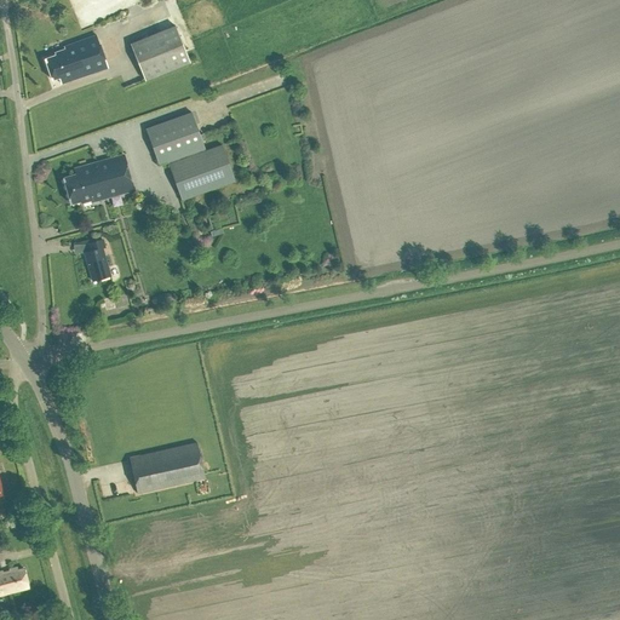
[(173,24),(128,44),(143,80),(189,62),(173,24)]
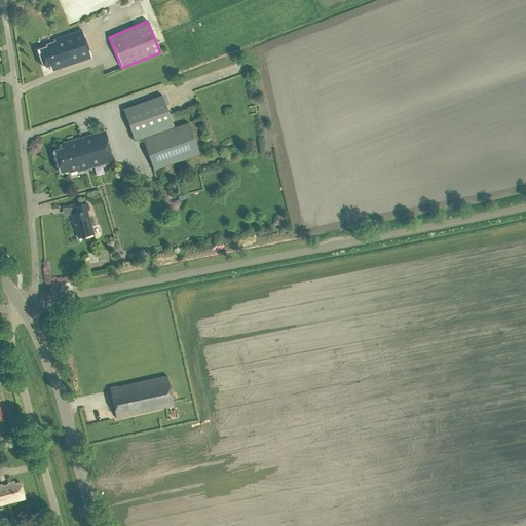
[(91,58),(81,31),(54,40),(54,42),(46,45),(47,47),(38,50),(44,68),(49,66),(51,72),(91,58)]
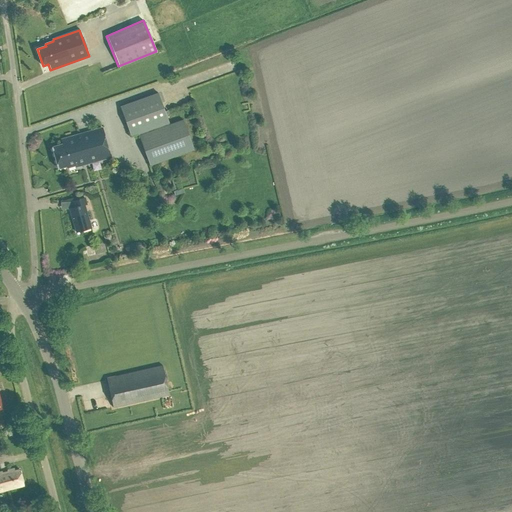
[(130,136),(137,133),(149,165),(193,150),(181,118),(168,123),(157,92),(119,105),(130,136)]
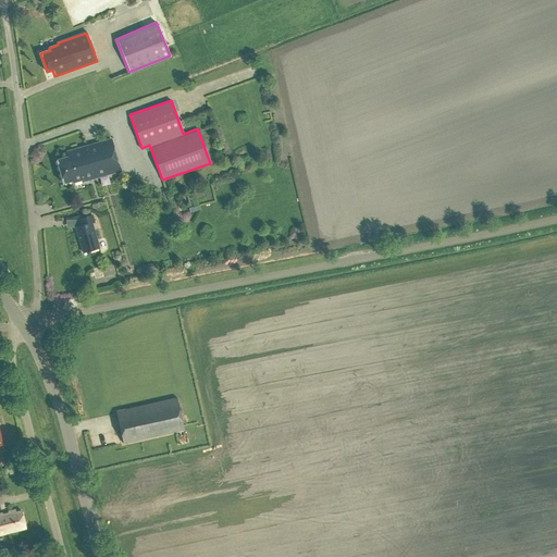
[(73,183),(83,181),(83,182),(120,171),(110,139),(66,152),(67,158),(57,161),(63,183),(73,181),(73,183)]
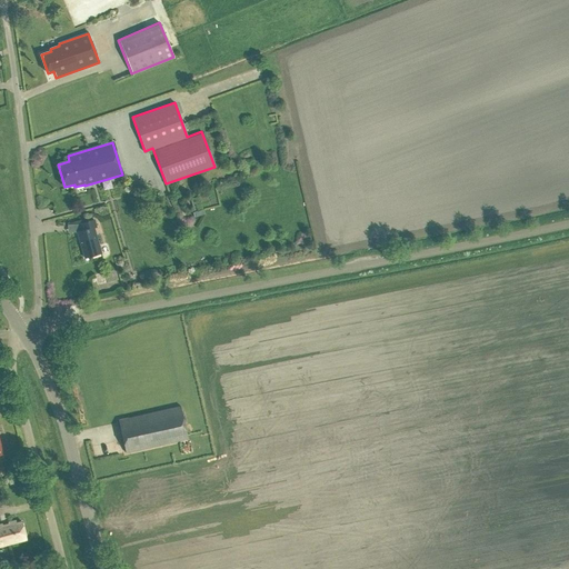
[(201,210),(198,197),(190,199),(193,212),(201,210)]
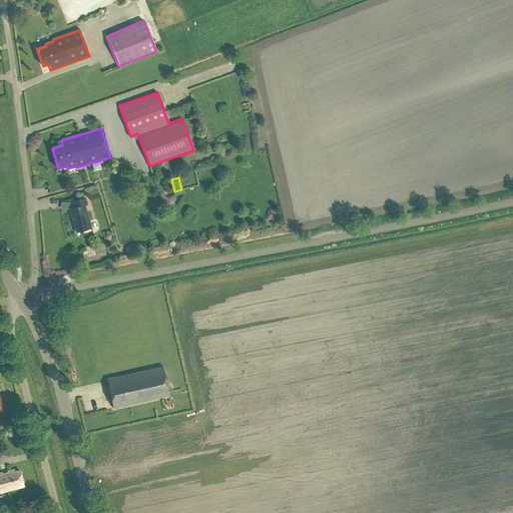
[(69,209),(76,232),(91,228),(84,205),(86,204),(84,198),(73,201),(74,207),(69,209)]
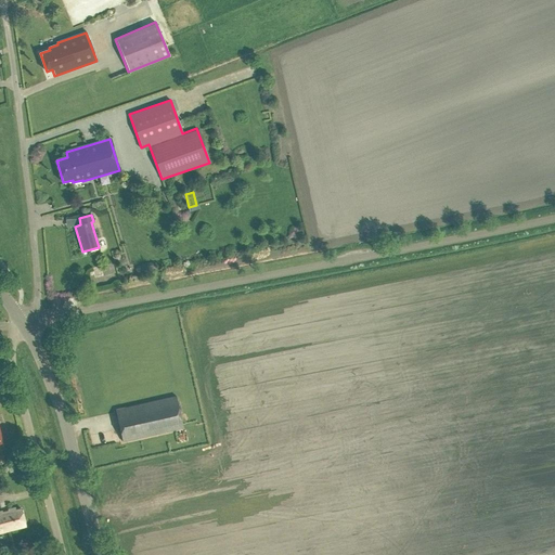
[(115,411),(123,442),(182,428),(176,397),(115,411)]
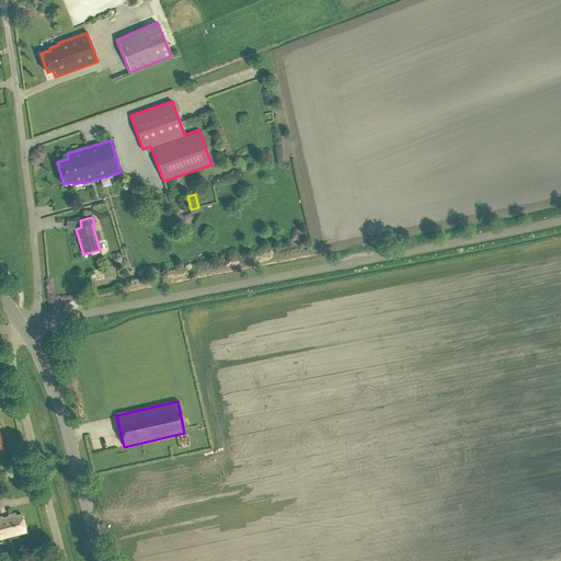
[(0,515),(0,538),(27,531),(23,516),(18,517),(18,516),(10,517),(10,519),(4,521),(3,515),(0,515)]
